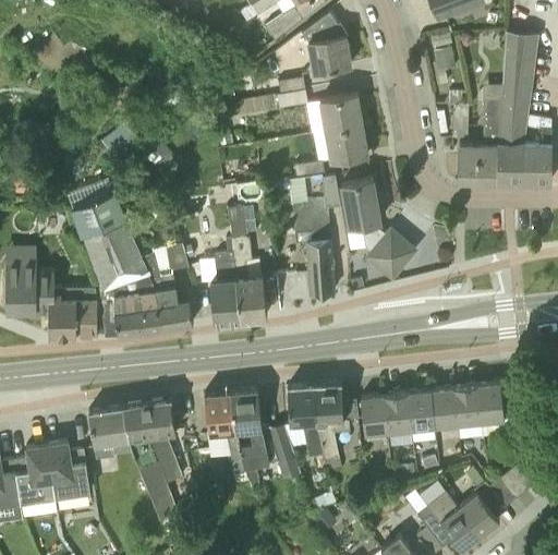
[(150,0),(159,10),(164,7),(171,0),(150,0)]
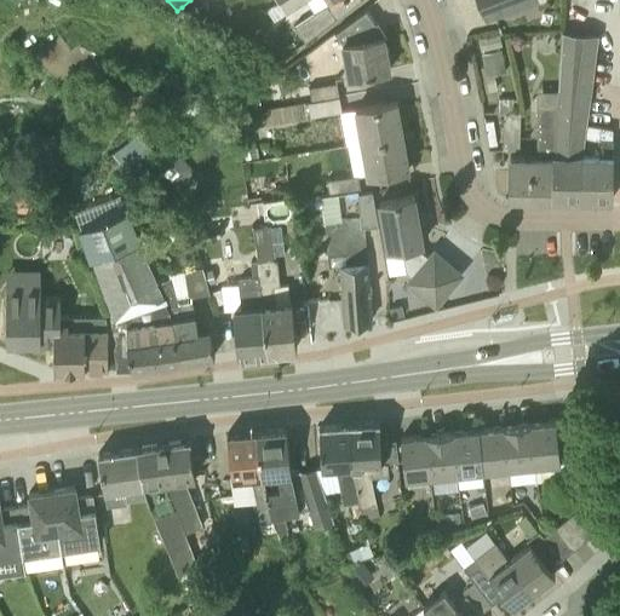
[(293,30),(297,34),(305,45),(362,3),(360,0),(327,0),(331,5),(327,7),(293,30)]
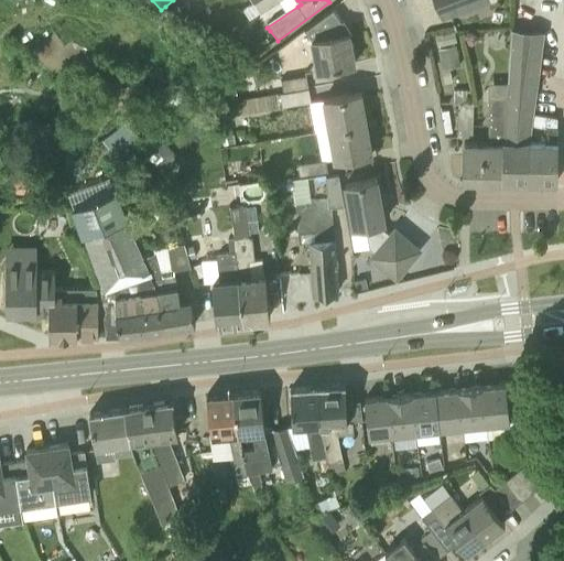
[(434,0),(442,19),(490,1),(489,0),(434,0)]
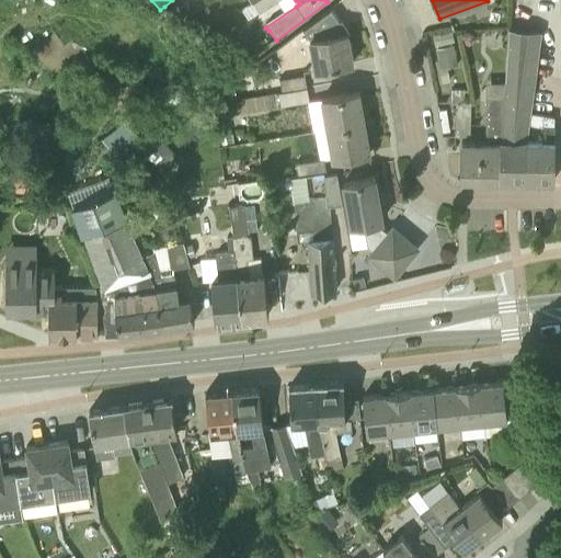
[(197,14),(203,23),(213,16),(207,8),(197,14)]
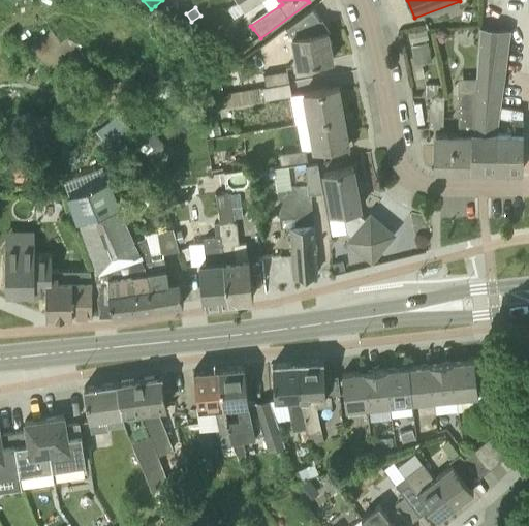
[(290,38),(296,68),(332,62),(327,33),(320,35),(314,26),(320,22),(312,10),(285,30),(291,38),(290,38)]
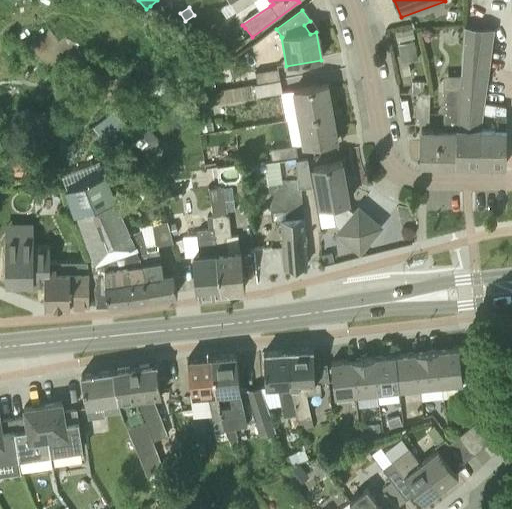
[(458,115),(481,116),(483,104),(493,31),(464,29),(460,89),(458,115)]
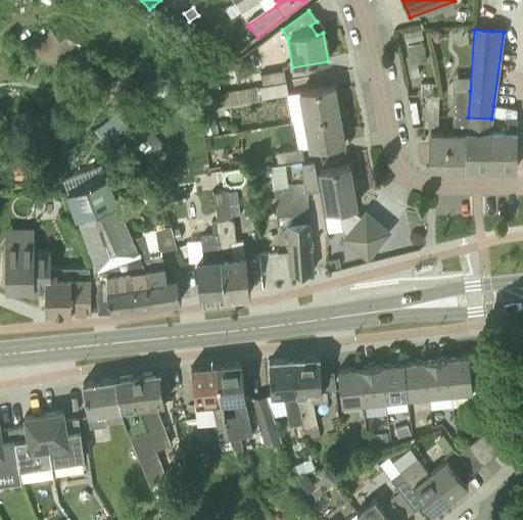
[(411,66),(427,63),(423,44),(407,47),(411,66)]
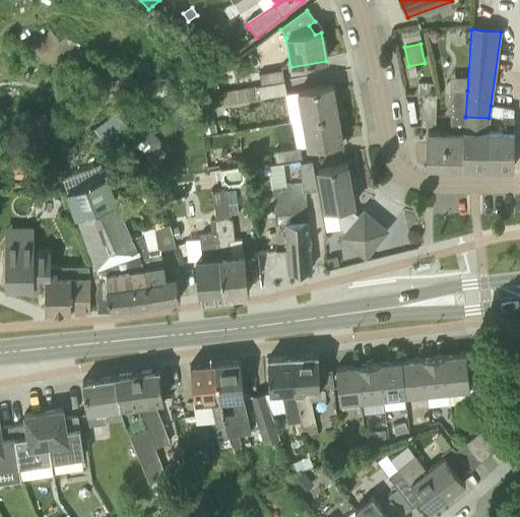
[(258,88),(284,84),(282,72),(256,76),(258,88)]
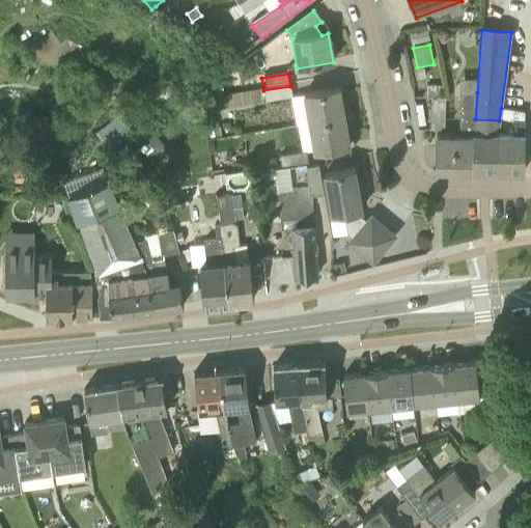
[(290,86),(263,90),(266,103),(292,99),(290,86)]
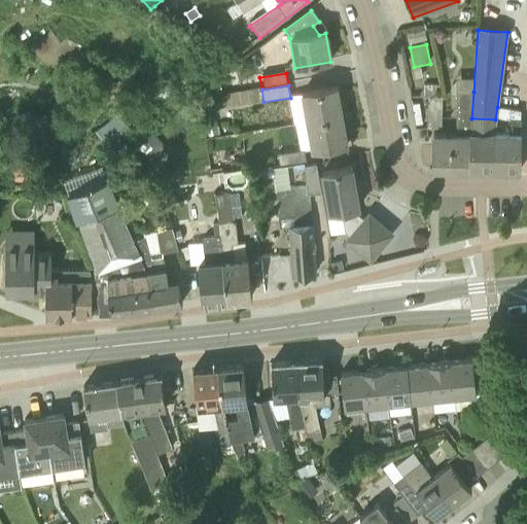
[(199,98),(212,96),(211,86),(198,89),(199,98)]
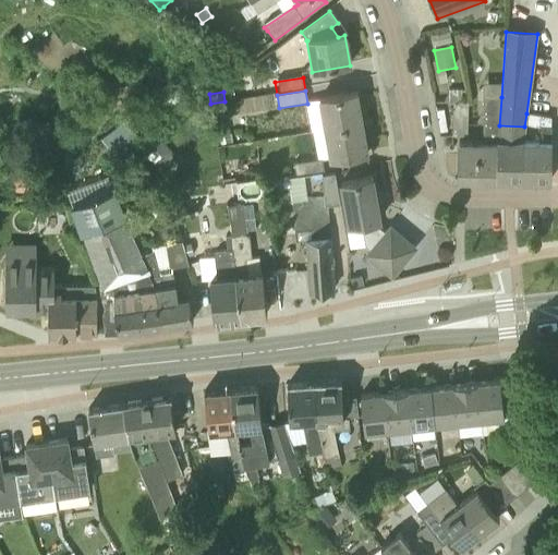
[(324,130),(362,123),(356,94),(318,100),(324,130)]
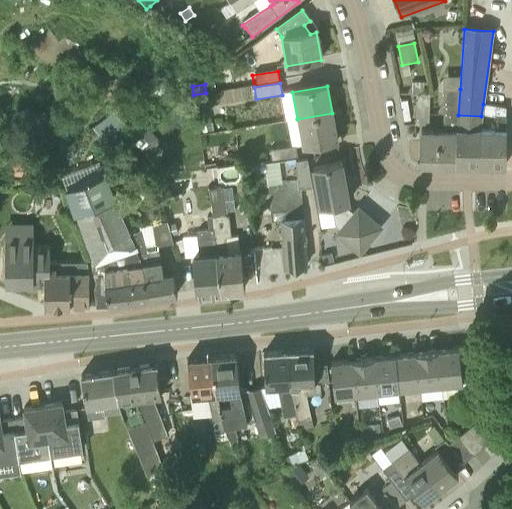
[(439,167),(456,167),(457,132),(458,115),(460,89),(443,89),(443,132),(443,149),(440,149),(439,167)]
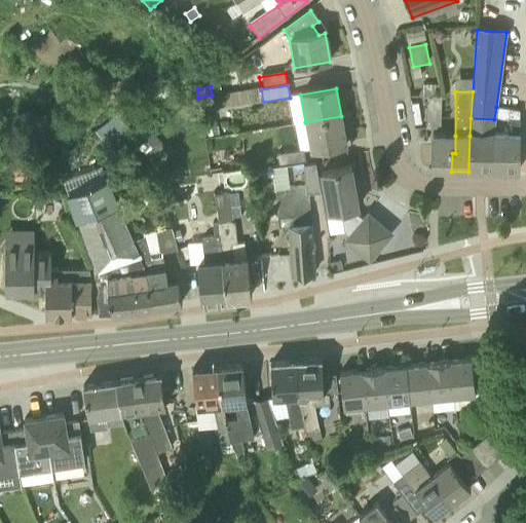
[(440,131),(441,98),(427,98),(426,129),(440,131)]
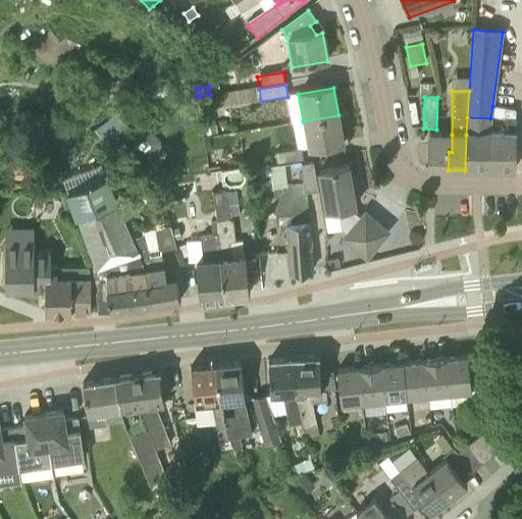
[(303,121),(308,150),(344,144),(338,115),(303,121)]
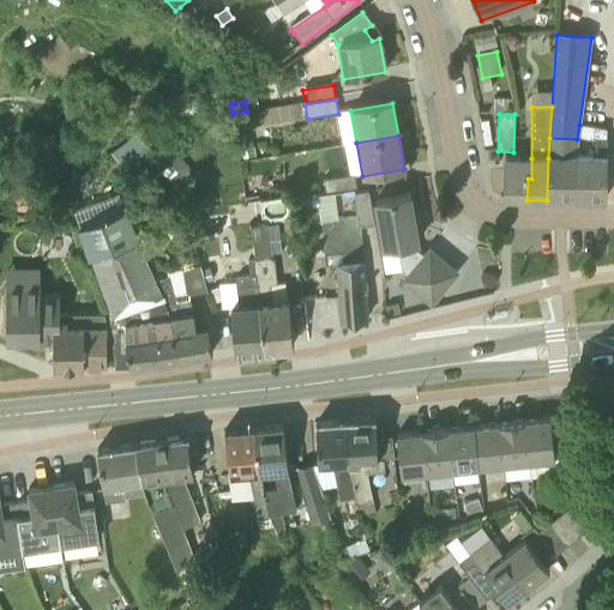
[(547,200),(579,200),(582,139),(577,139),(549,138),(548,158),(547,200)]
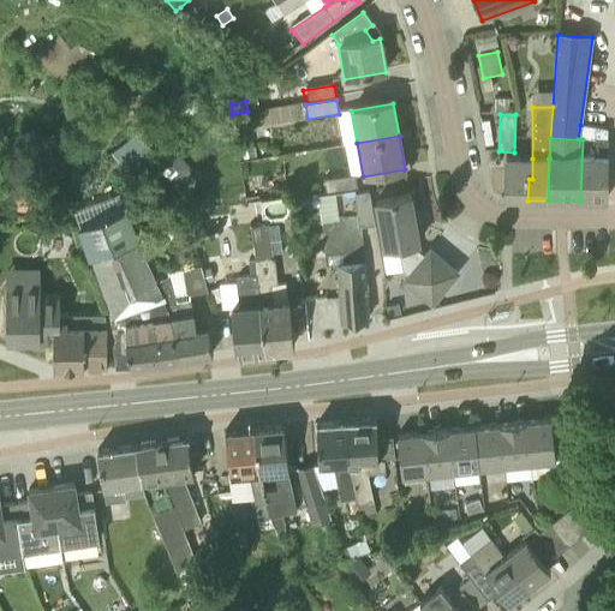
[(583,139),(580,201),(607,201),(608,157),(607,157),(608,142),(595,142),(583,139)]
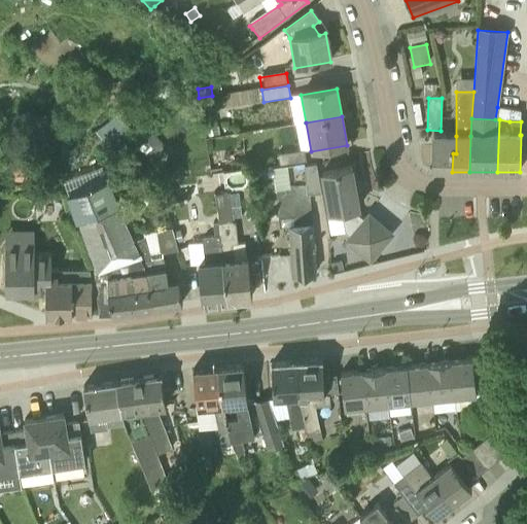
[(151,162),(166,147),(149,130),(139,147),(151,162)]
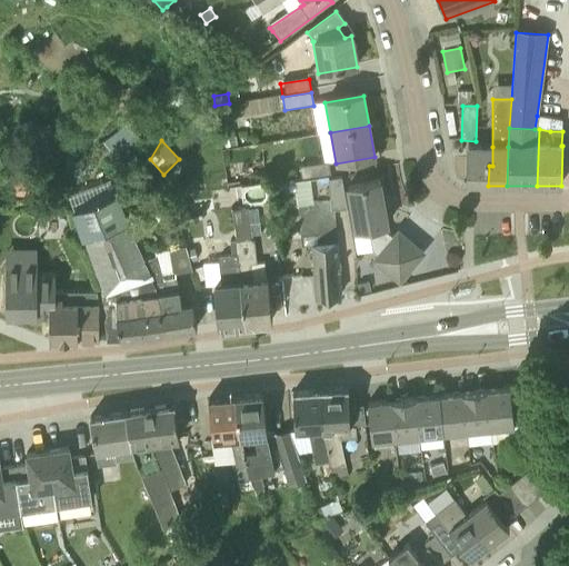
[(467,185),(488,186),(489,166),(492,166),(492,147),(468,147),(467,185)]
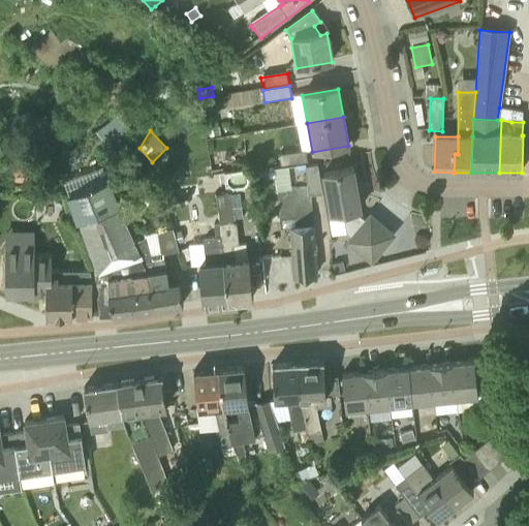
[(281,168),(308,165),(306,153),(279,156),(281,168)]
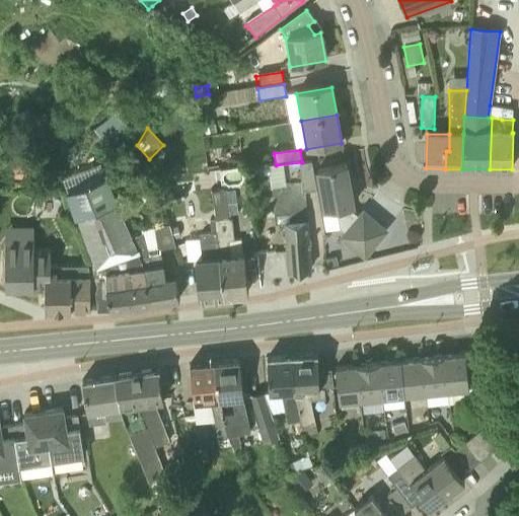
[(218,151),(207,152),(209,167),(219,166),(218,151)]
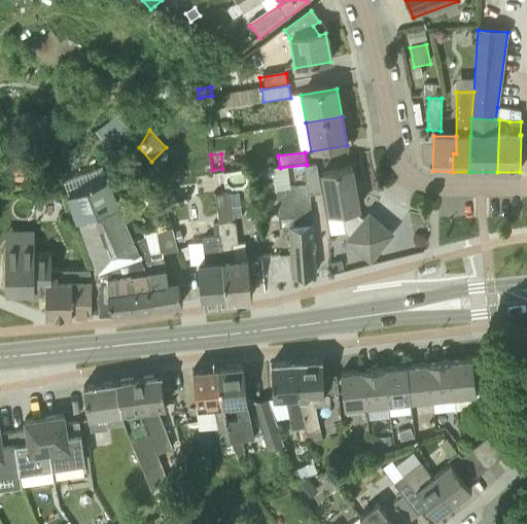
[(307,188),(287,189),(276,190),(277,200),(266,201),(267,214),(278,214),(279,219),(294,218),(294,228),(288,229),(290,255),(292,276),(315,274),(314,249),(316,249),(311,195),(321,194),(316,165),(305,167),(307,188)]
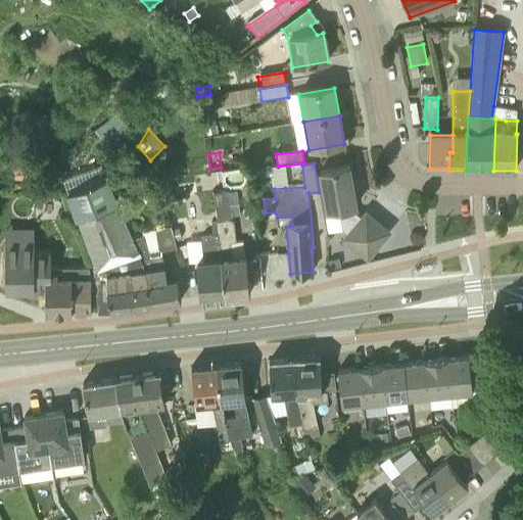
[(0,166),(0,178),(11,178),(11,183),(32,183),(32,166),(11,166),(11,167),(0,166)]
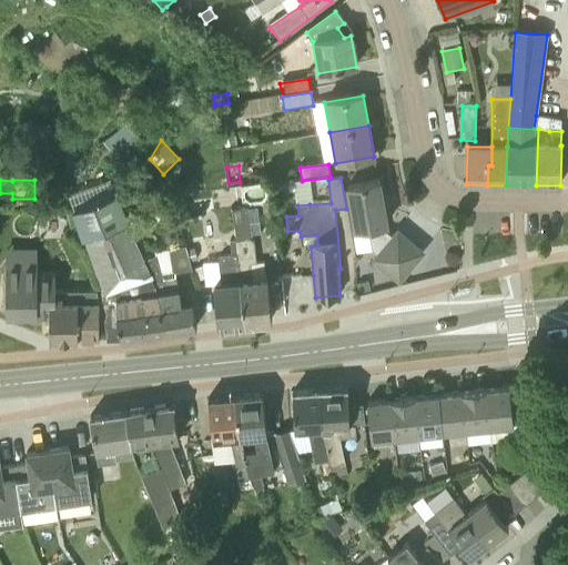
[(269,183),(270,194),(295,192),(294,180),(269,183)]
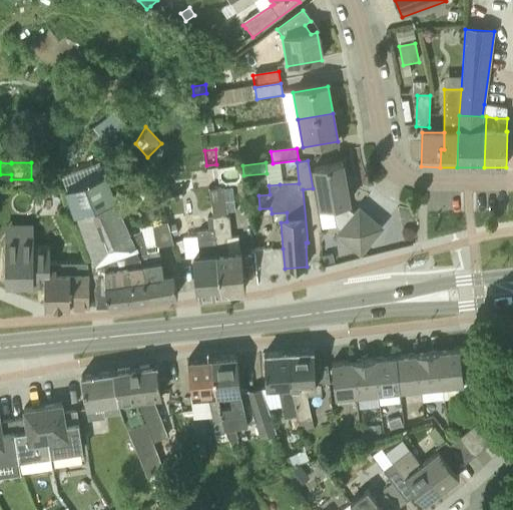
[(341,230),(336,234),(360,255),(382,228),(359,209),(355,214),(349,210),(348,204),(349,204),(342,164),(312,170),(319,210),(334,208),(336,226),(341,230)]
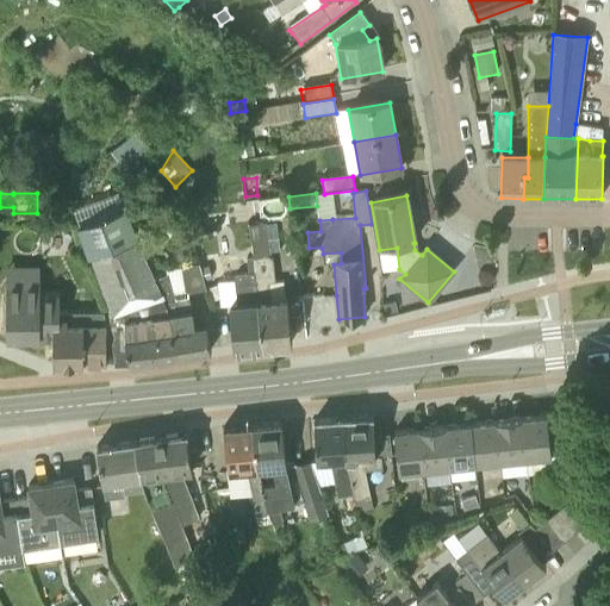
[(114,366),(130,366),(176,358),(169,313),(155,282),(156,282),(125,211),(80,227),(109,308),(109,326),(113,366),(114,366)]
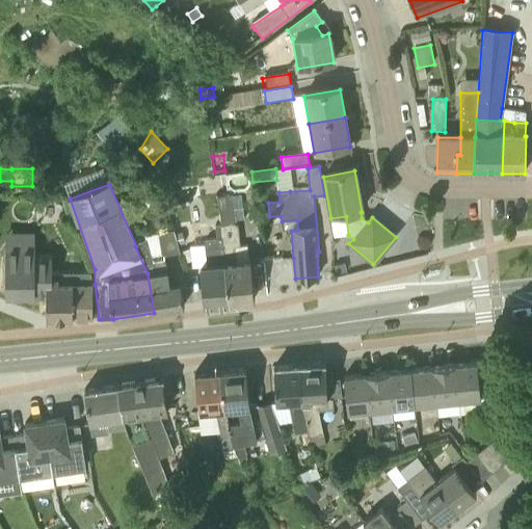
[(237,194),(221,195),(222,226),(238,225),(237,194)]
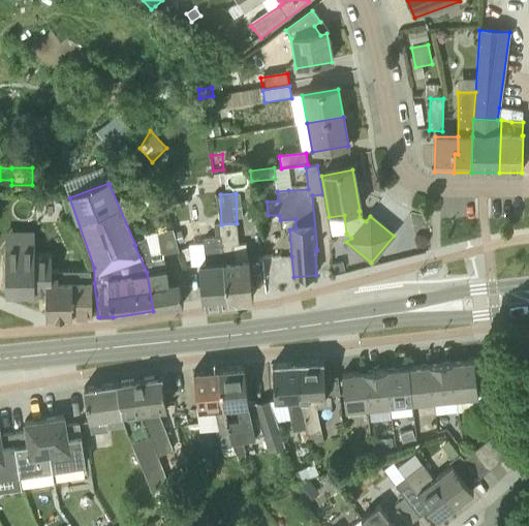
[(169,196),(169,206),(180,206),(180,205),(193,204),(193,198),(180,198),(180,196),(169,196)]
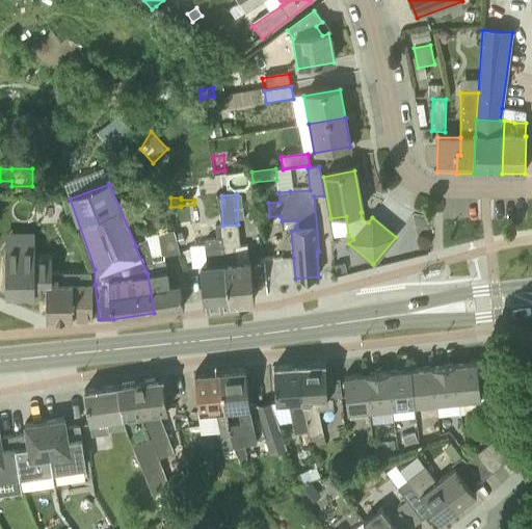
[(222,240),(230,302),(255,299),(250,260),(236,261),(235,247),(240,247),(238,229),(233,225),(221,227),(222,240)]
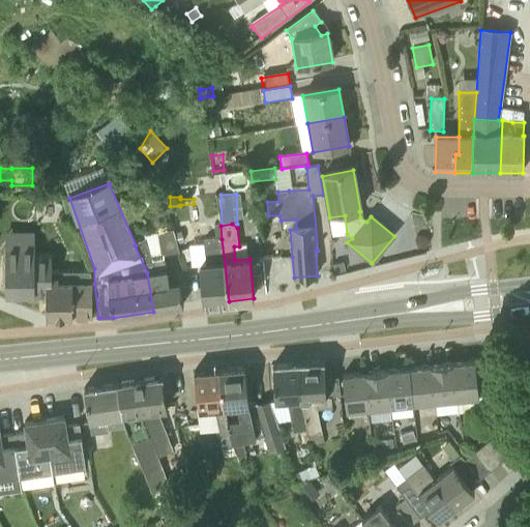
[(147,272),(153,312),(183,306),(179,282),(169,284),(165,256),(178,254),(171,231),(154,234),(159,254),(150,256),(145,241),(136,245),(135,245),(147,272)]
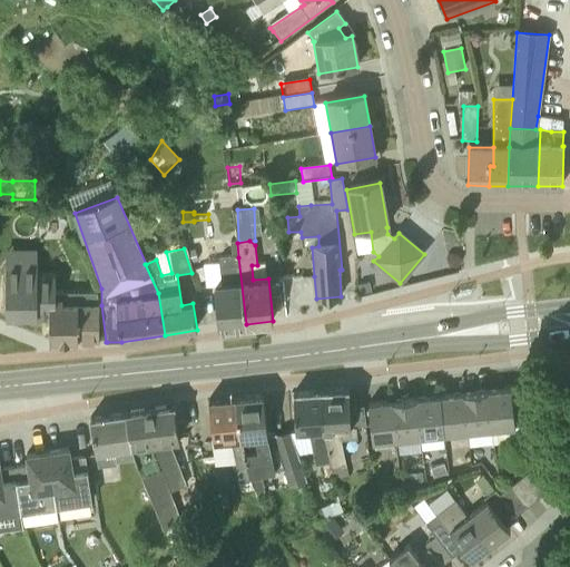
[(198,261),(196,251),(188,253),(192,263),(198,261)]
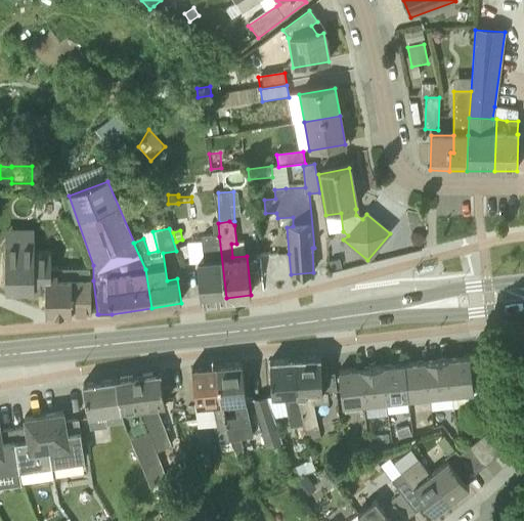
[(202,301),(226,298),(219,236),(202,237),(204,260),(197,261),(202,301)]
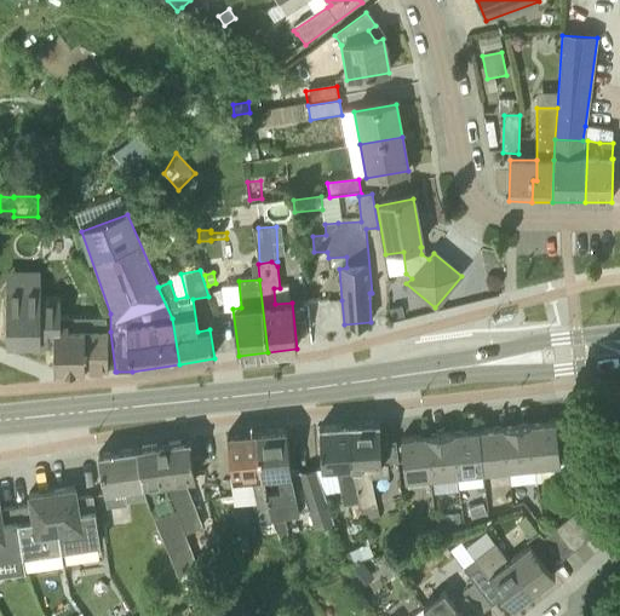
[(6,347),(40,347),(40,303),(40,293),(6,293),(6,347)]
